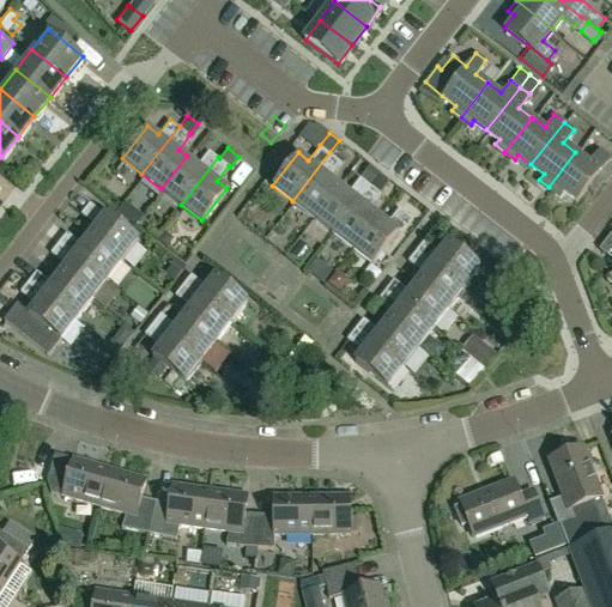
[(197,164),(187,156),(161,189),(181,205),(218,157),(208,149),(197,164)]
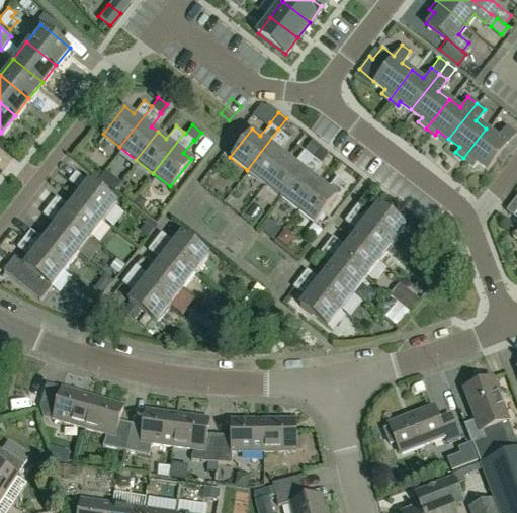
[(497,137),(486,129),(463,158),(470,164),(475,160),(486,169),(497,156),(514,133),(505,125),(497,137)]
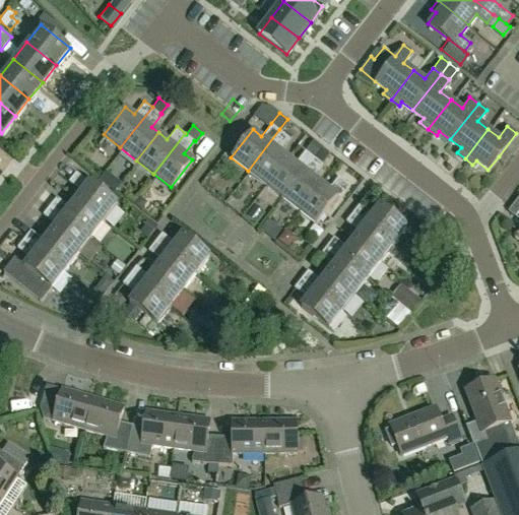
[(288,136),(279,129),(248,171),(264,183),(285,154),(278,148),(288,136)]
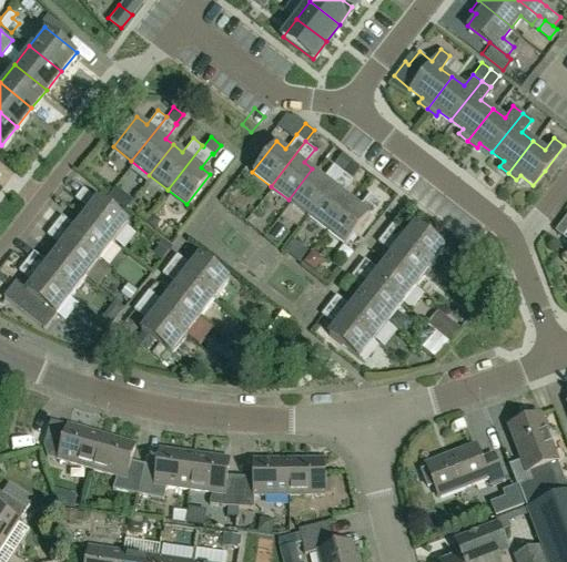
[(350,159),(341,152),(334,161),(343,167),(350,159)]
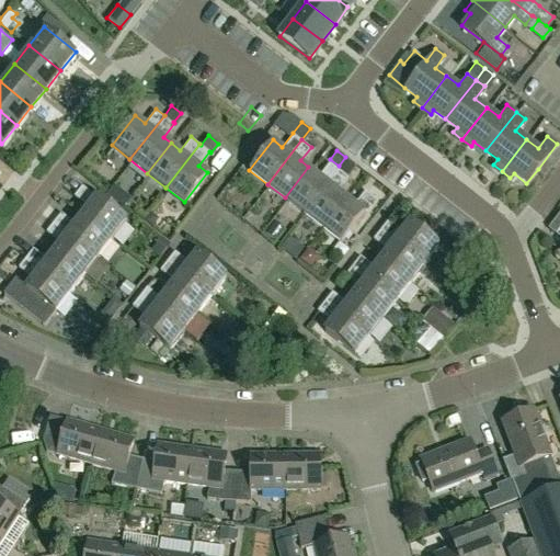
[(339,166),(338,168),(344,173),(353,162),(345,157),(339,166)]
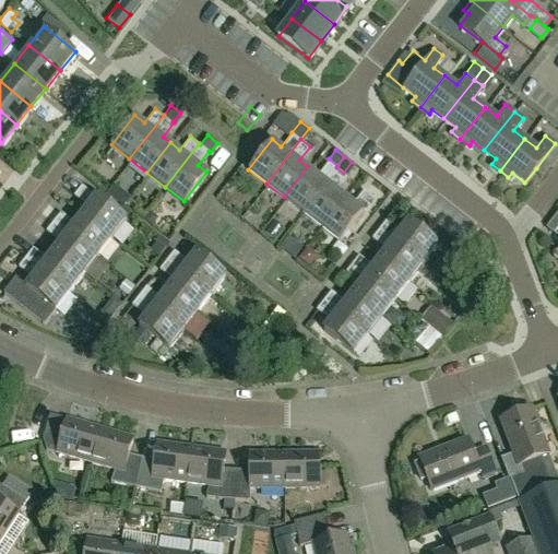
[(307,166),(284,197),(301,211),(335,167),(327,160),(317,174),(307,166)]
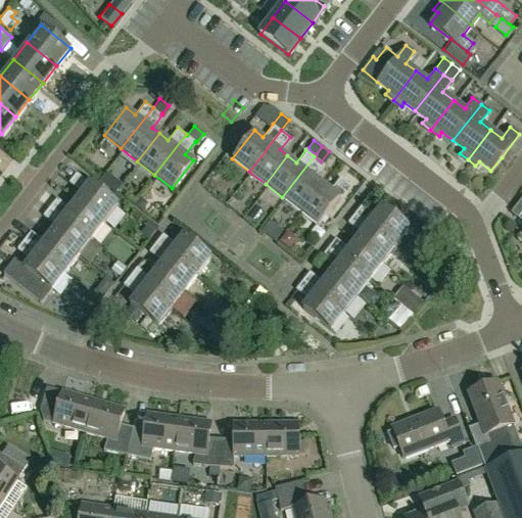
[(314,156),(282,197),(299,209),(321,182),(314,176),(323,163),(321,161),(315,156),(314,156)]
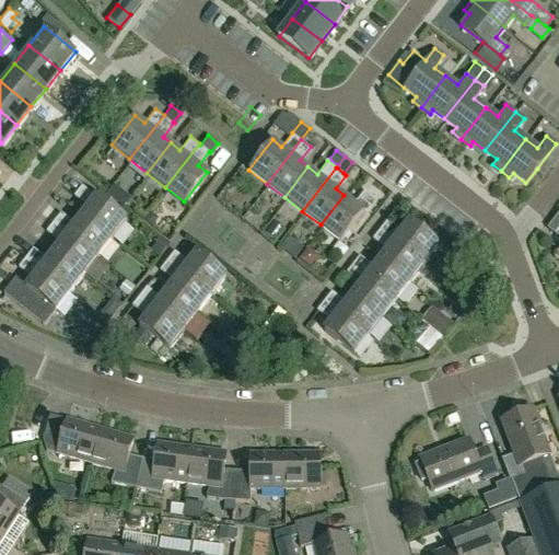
[(105,191),(113,197),(120,187),(113,181),(105,191)]
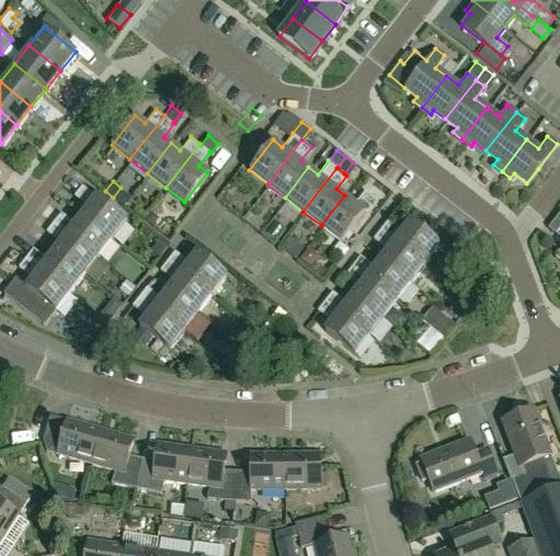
[(80,213),(110,236),(125,217),(81,183),(72,193),(88,204),(80,213)]
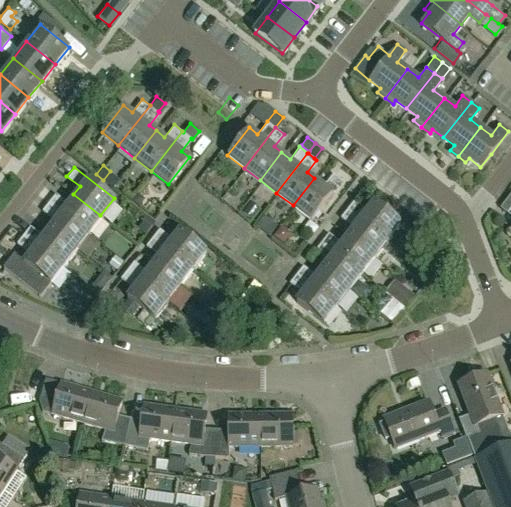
[(323,184),(314,178),(293,205),(310,219),(331,191),(334,193),(343,181),(332,172),(323,184)]
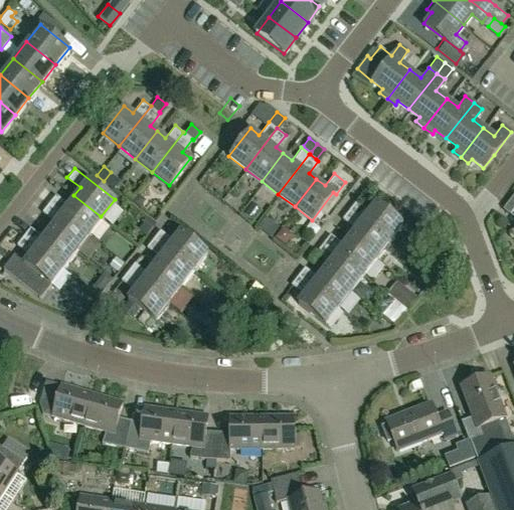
[(132,199),(139,204),(142,200),(142,196),(137,192),(132,199)]
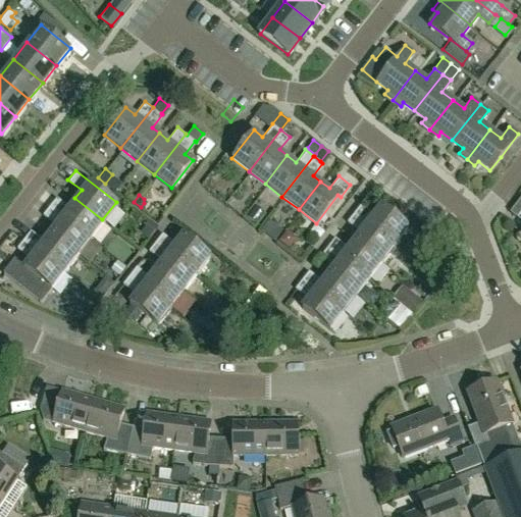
[(56,196),(49,205),(90,237),(102,219),(74,198),(69,206),(56,196)]
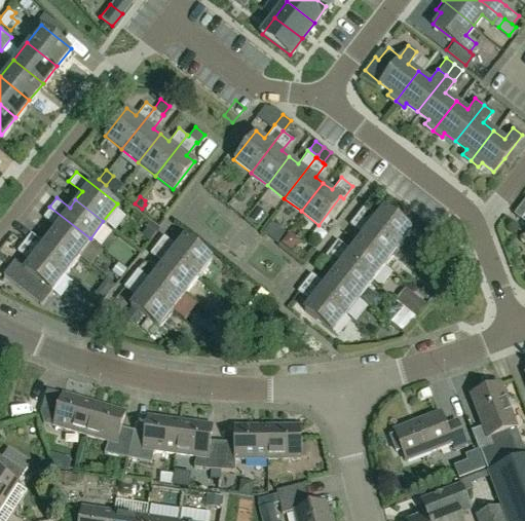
[(520,217),(524,210),(524,206),(520,202),(514,212),(520,217)]
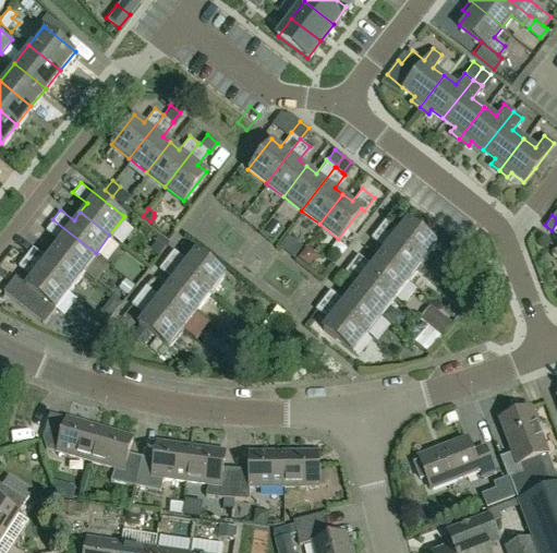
[(282,225),(271,217),(263,228),(274,236),(282,225)]
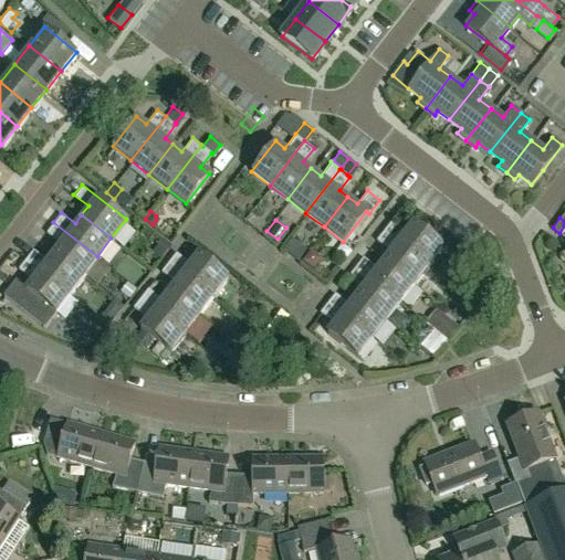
[(390,220),(383,230),(427,264),(446,240),(440,235),(436,241),(412,222),(405,231),(390,220)]
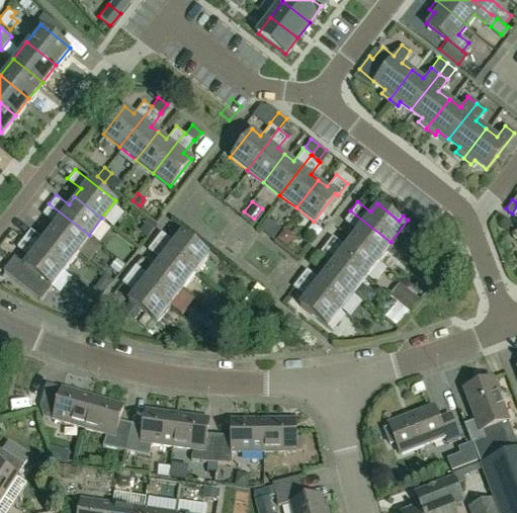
[(89,235),(49,203),(42,211),(55,222),(49,230),(76,251),(89,235)]
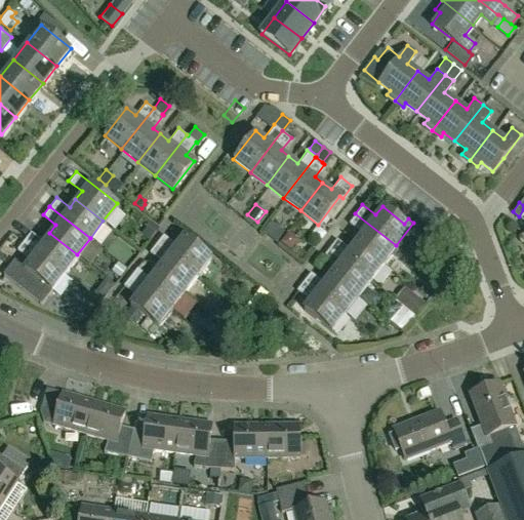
[(396,245),(355,213),(349,222),(362,232),(355,240),(383,262),(396,245)]
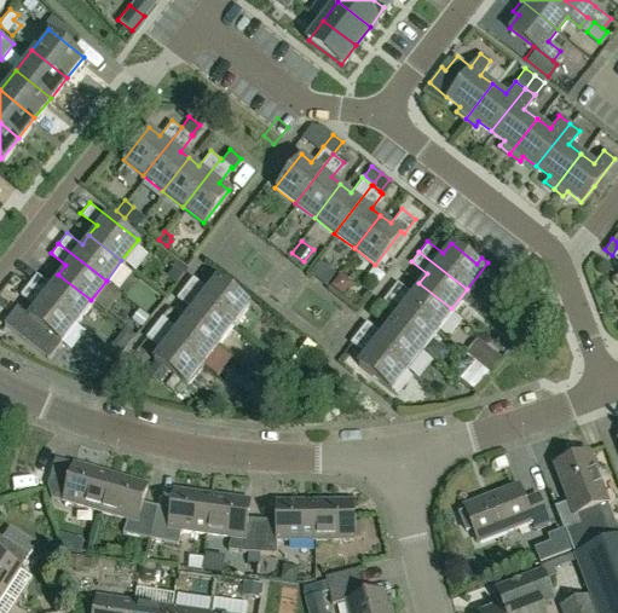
[(174,281),(186,266),(177,260),(166,275),(174,281)]
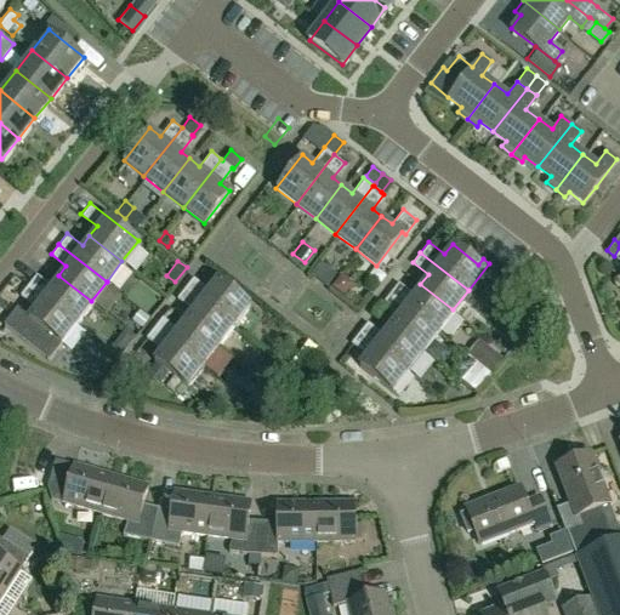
[(330,283),(342,292),(352,280),(339,271),(330,283)]
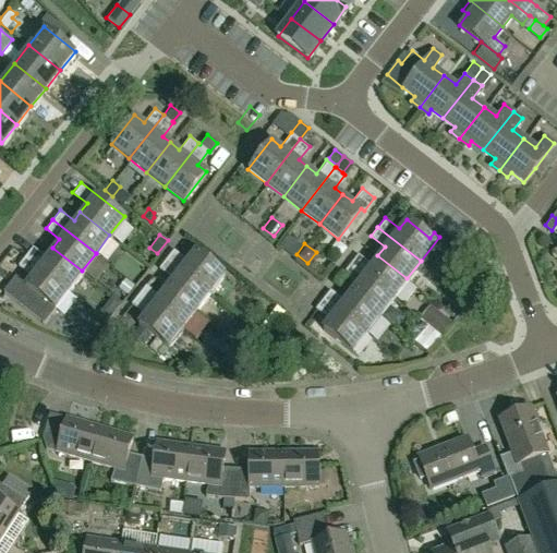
[(82,271),(52,248),(46,256),(32,245),(25,254),(68,288),(82,271)]
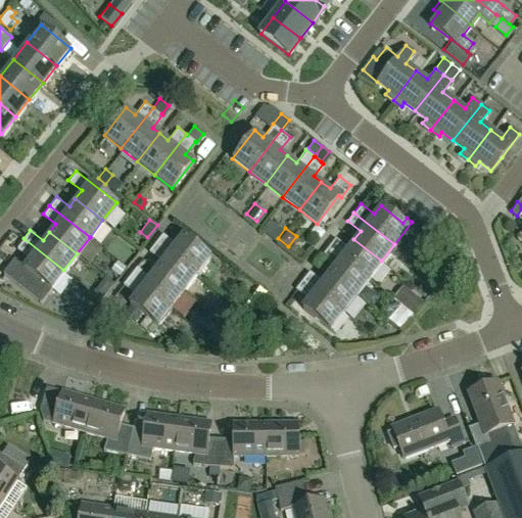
[(161,232),(155,241),(196,273),(209,255),(182,234),(175,242),(161,232)]
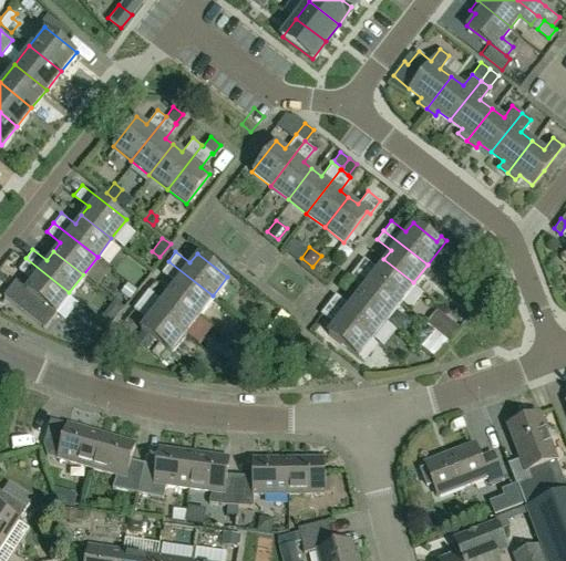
[(363,257),(356,267),(399,301),(413,282),(383,259),(377,268),(363,257)]
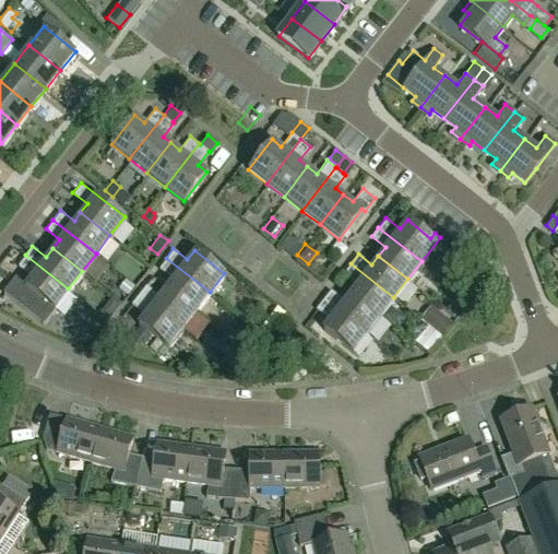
[(68,289),(25,255),(18,263),(31,274),(24,283),(22,282),(14,292),(28,303),(36,293),(54,307),(68,289)]
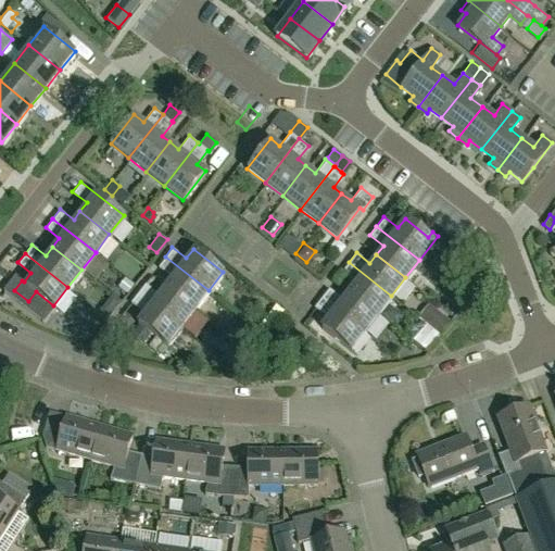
[(209,290),(165,257),(158,265),(172,276),(165,285),(194,309),(209,290)]
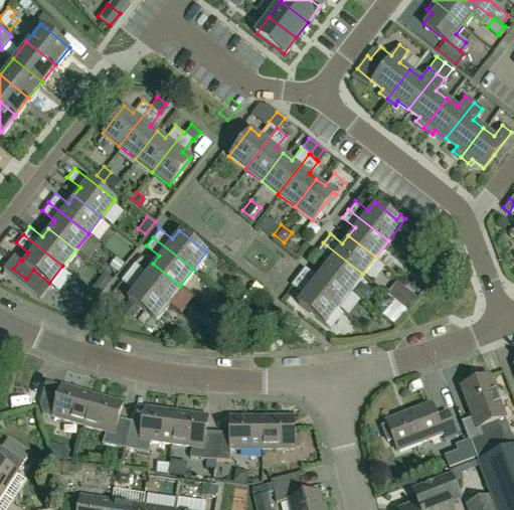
[(362,274),(323,242),(316,250),(329,261),(323,269),(349,290),(362,274)]
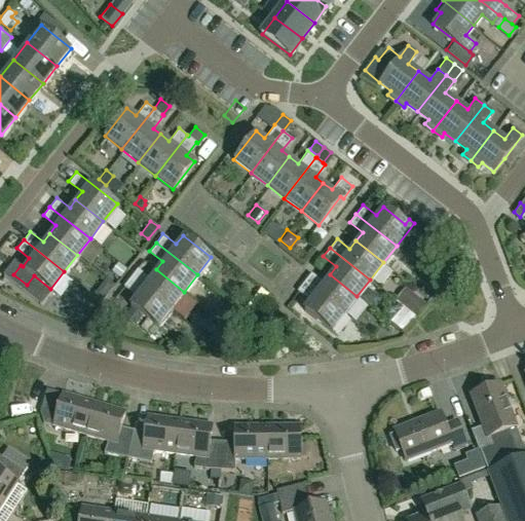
[(111,268),(120,275),(126,267),(117,260),(111,268)]
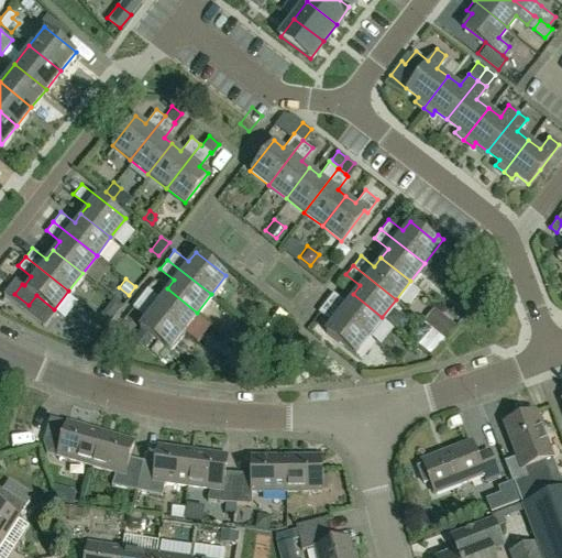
[(197,313),(167,288),(161,297),(146,286),(139,295),(184,330),(197,313)]
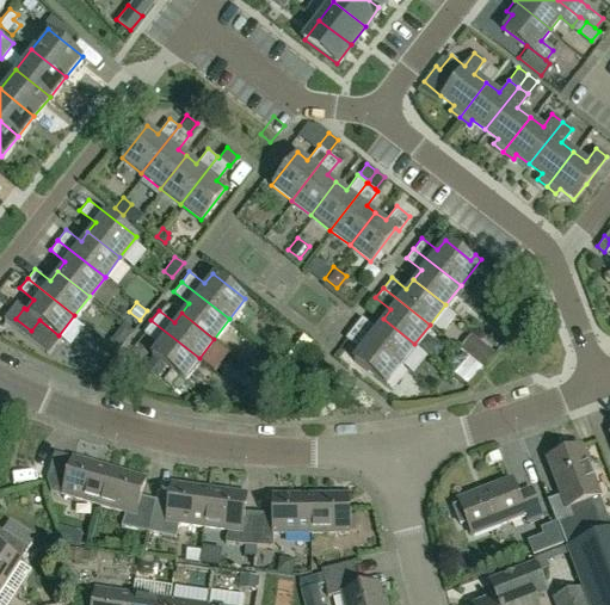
[(361,315),(352,326),(400,363),(414,344),(383,319),(376,327),(361,315)]
